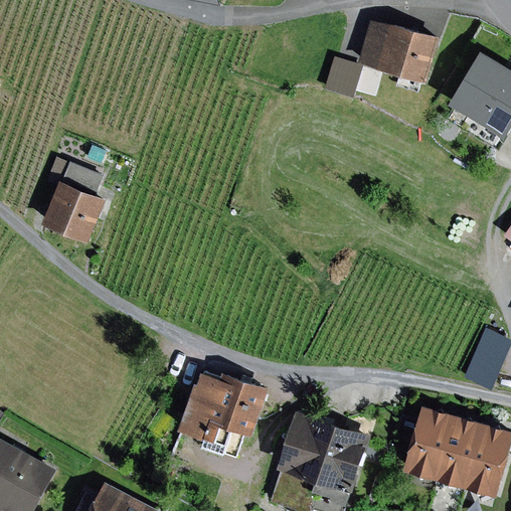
[(439,38),(368,20),(356,63),(427,82),(439,38)]
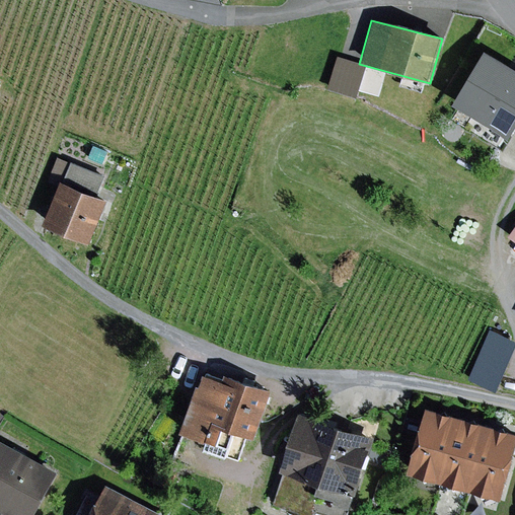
[(514,131),(514,71),(483,53),(451,106),(510,140),(514,131)]
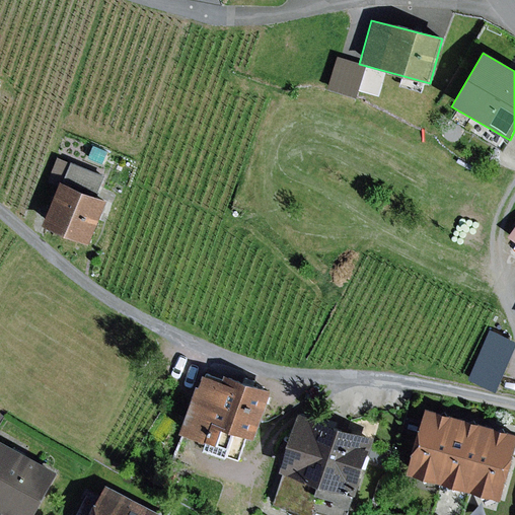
[(364,68),(336,60),(325,91),(355,99),(364,68)]
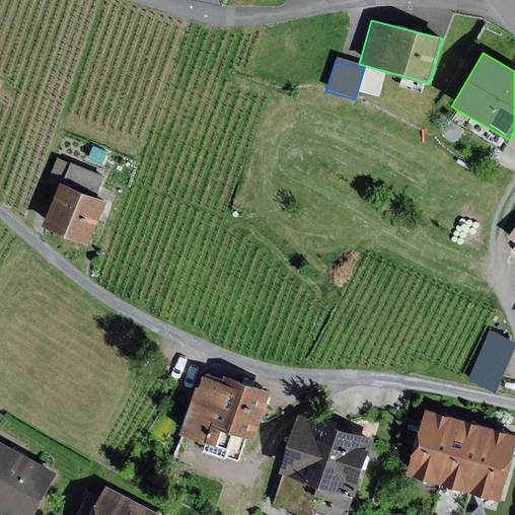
[(45,185),(57,190),(42,227),(89,245),(106,202),(95,197),(101,179),(54,161),(45,185)]
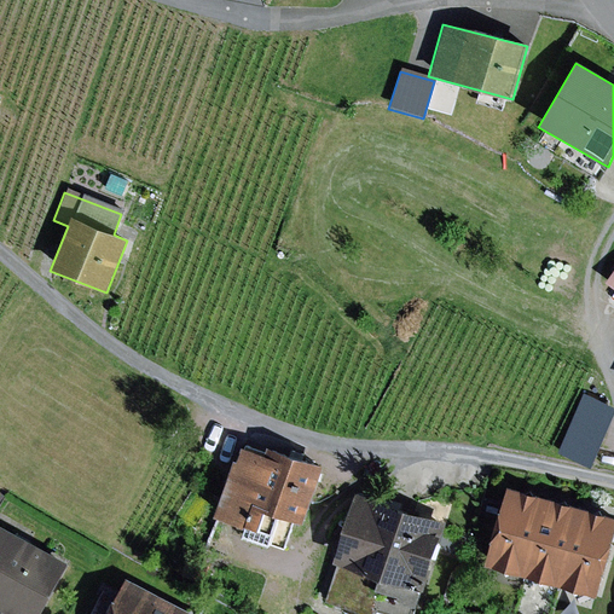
[(613,412),(580,399),(556,457),(591,470),(613,412)]
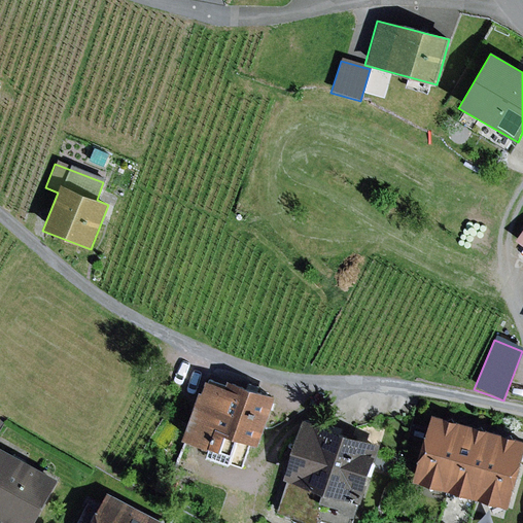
[(224,388),(204,382),(200,395),(198,394),(182,440),(232,456),(238,439),(258,446),(274,398),(227,383),(224,388)]
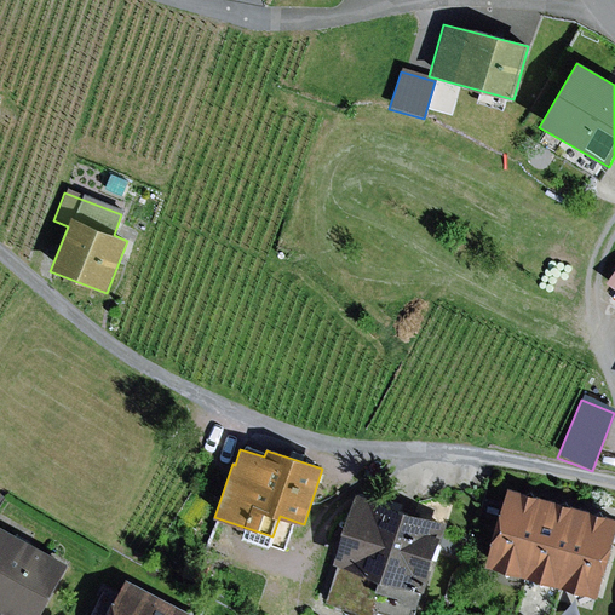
[(614,538),(614,519),(507,489),(484,568),(597,601),(614,538)]
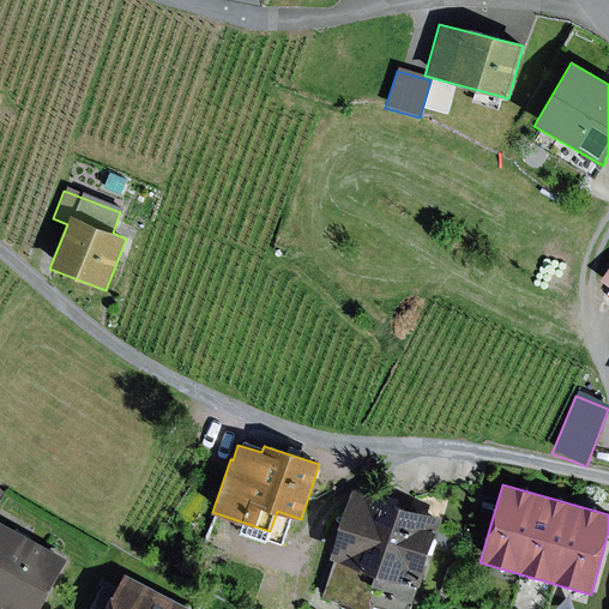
[(441,520),(350,493),(330,560),(333,561),(321,601),(348,608),(410,608),(417,586),(421,588),(441,520)]
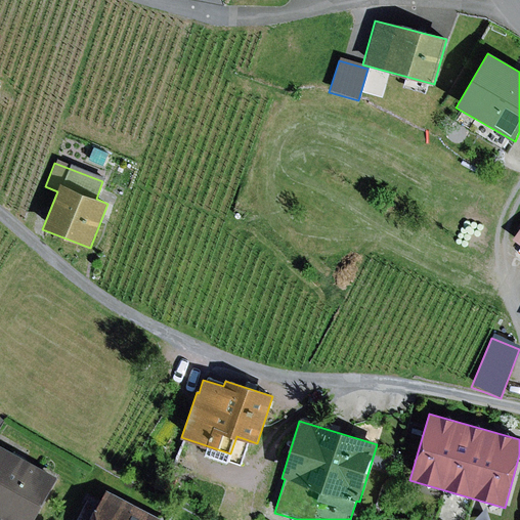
[(34,519),(56,480),(0,449),(0,519),(34,519)]
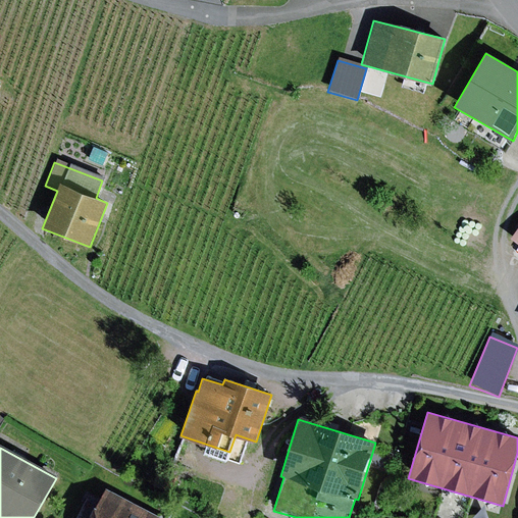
[(155,517),(104,491),(90,517),(155,517)]
